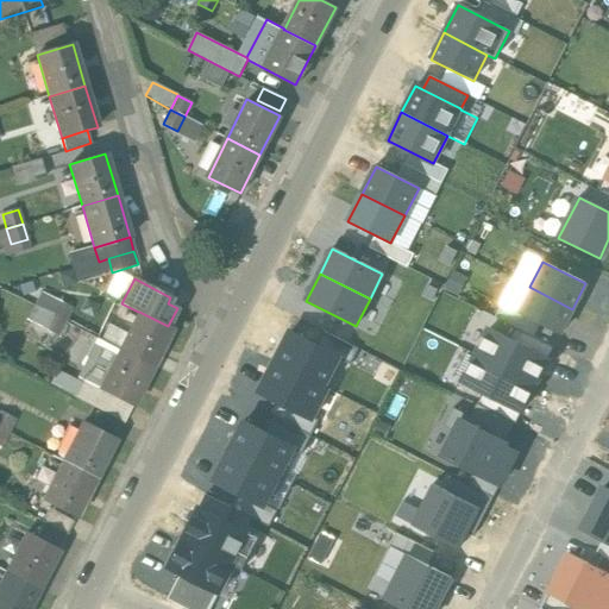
[(572,309),(529,287),(518,313),(559,334),(572,309)]
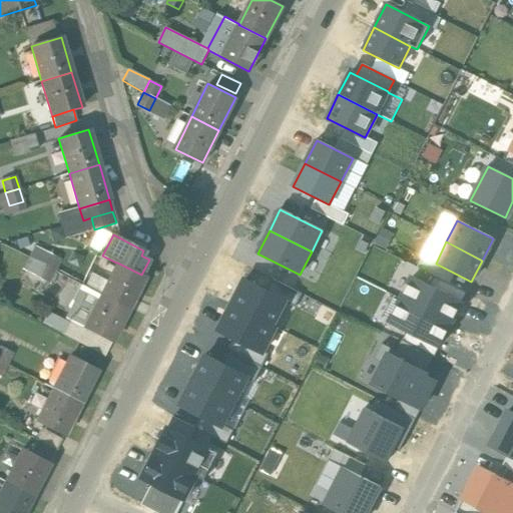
[(60,260),(48,253),(42,266),(54,272),(60,260)]
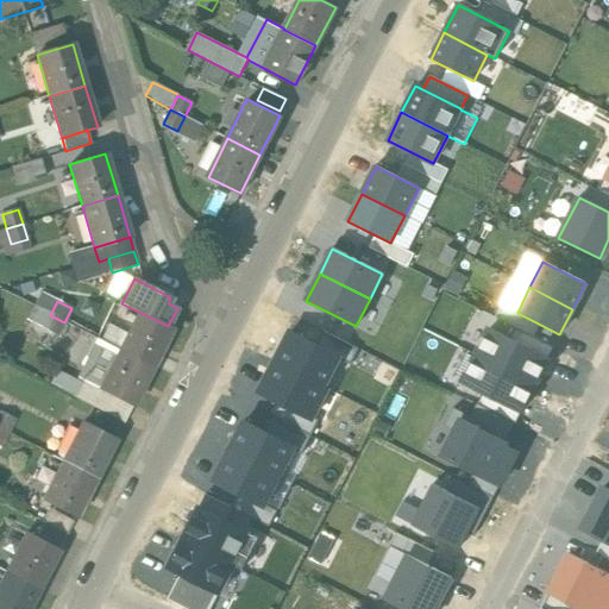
[(138,312),(119,350),(152,366),(171,328),(168,326),(139,312),(138,312)]
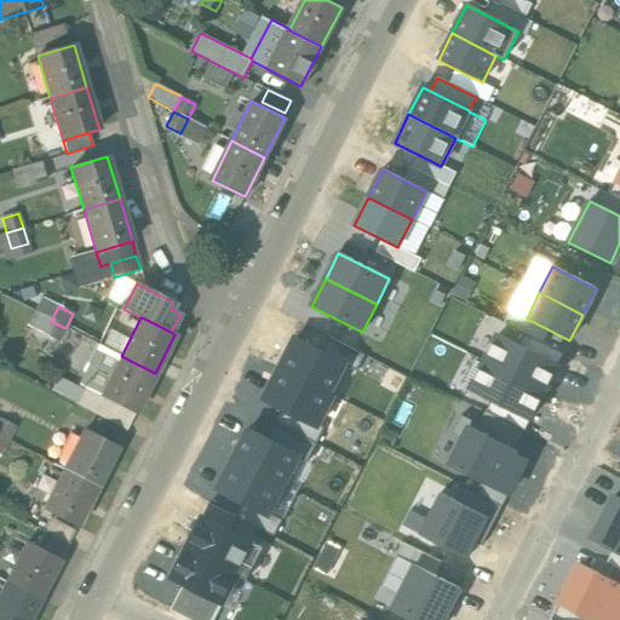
[(65,328),(51,321),(44,334),(58,343),(65,328)]
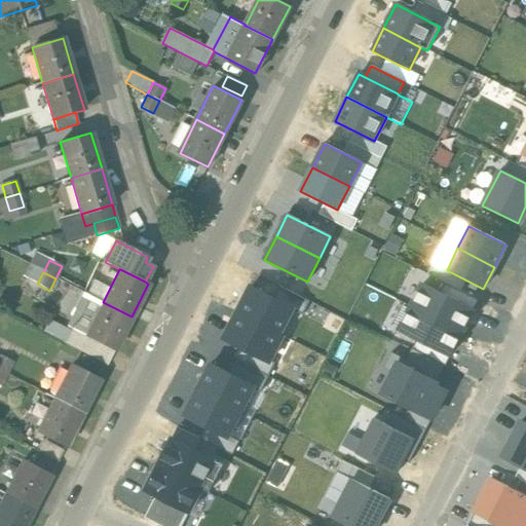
[(473,311),(421,285),(410,307),(461,333),(473,311)]
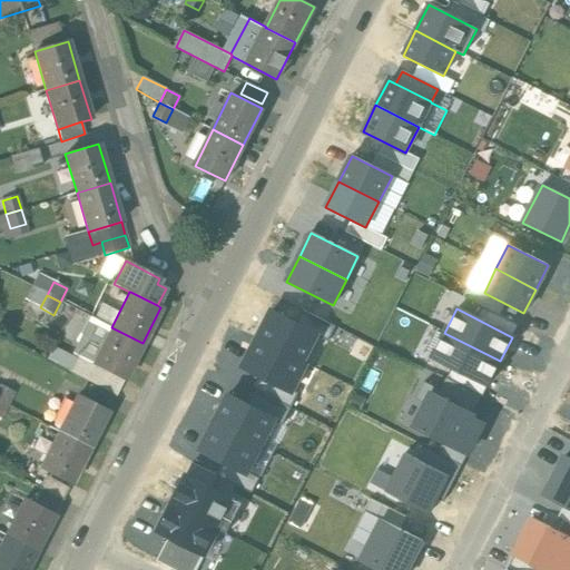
[(256,338),(306,364),(307,363),(303,361),(316,336),(316,334),(296,323),(272,311),(256,338)]
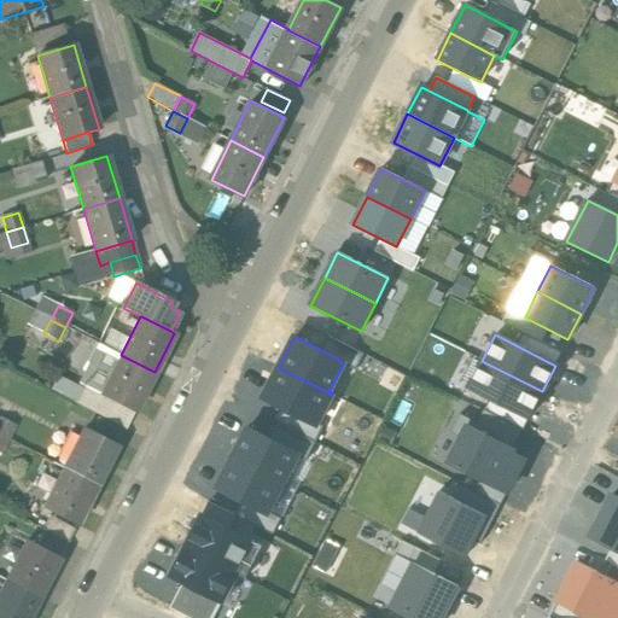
[(328,337),(321,350),(343,362),(343,365),(356,371),(363,355),(328,337)]
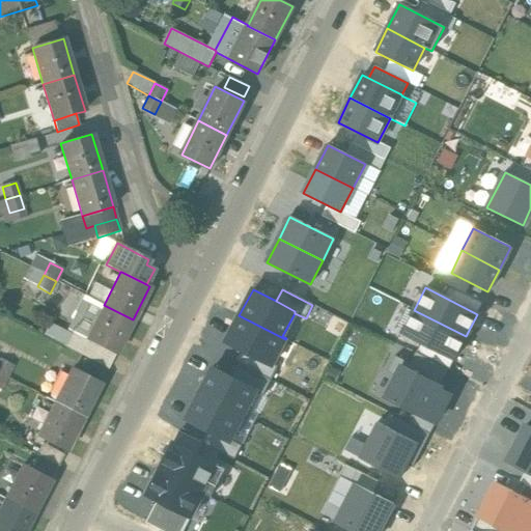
[(133,319),(104,305),(86,339),(115,354),(133,319)]
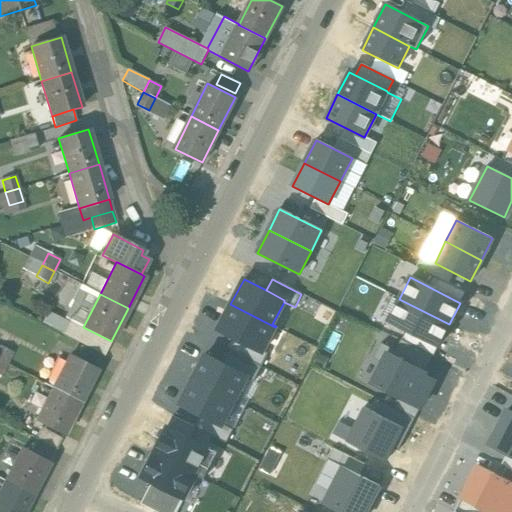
[(449,324),(399,299),(388,320),(438,346),(449,324)]
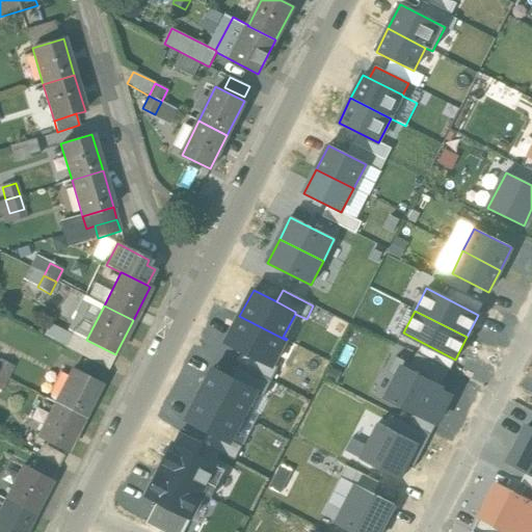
[(286,340),(239,316),(225,342),(245,352),(272,366),(273,365),(286,340)]
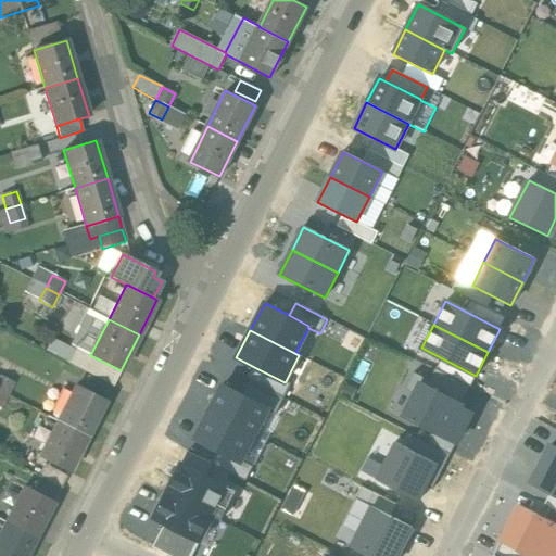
[(55,339),(51,349),(68,356),(73,348),(55,339)]
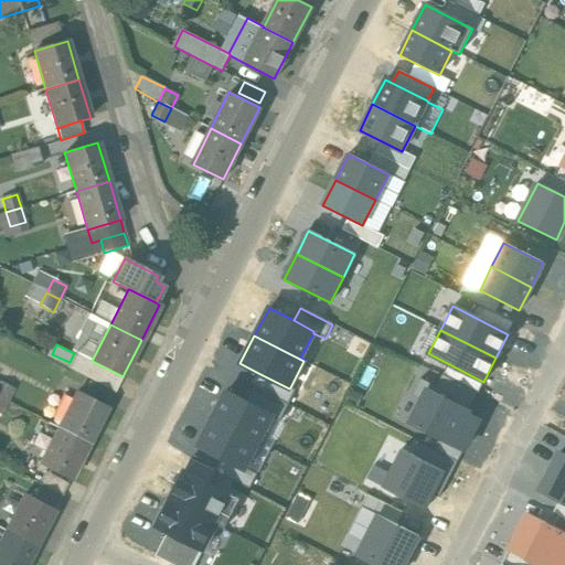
[(289,388),(260,374),(254,387),(288,405),(296,391),(290,387),(289,388)]
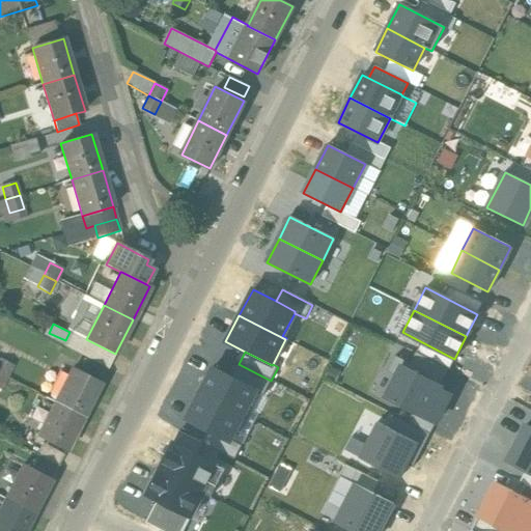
[(413,372),(440,387),(449,369),(416,353),(410,364),(416,367),(413,372)]
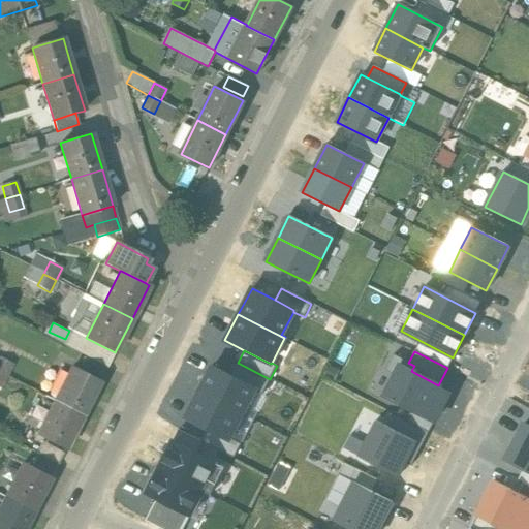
[(408,363),(394,354),(385,371),(395,375),(384,396),(434,421),(448,394),(437,389),(438,385),(411,371),(414,366),(408,363)]
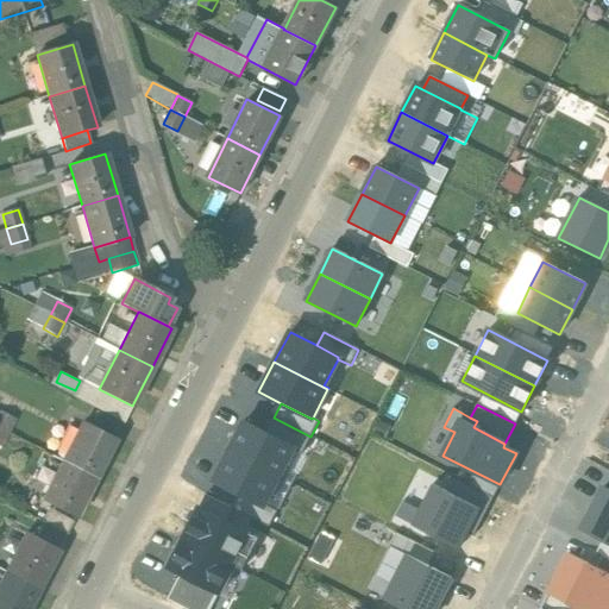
[(14,420),(0,413),(0,412),(0,429),(7,434),(14,420)]
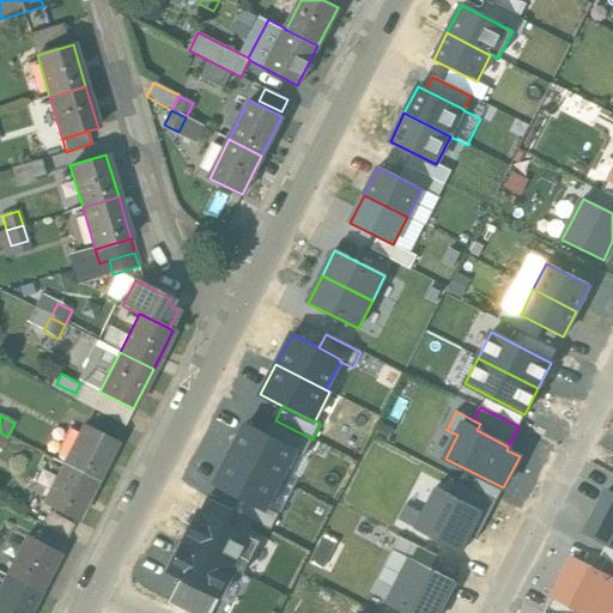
[(275,420),(268,435),(297,450),(296,453),(304,456),(313,439),(275,420)]
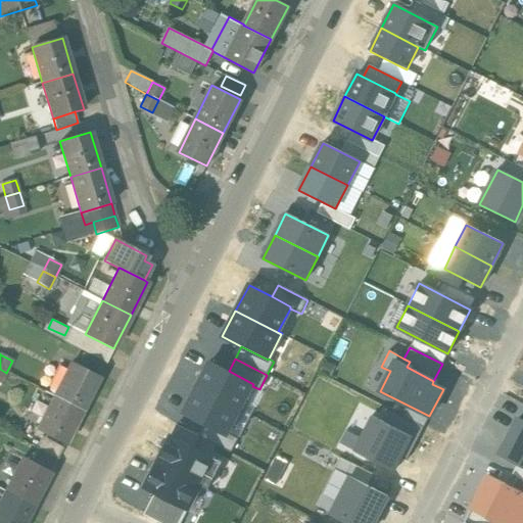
[(229,371),(209,362),(196,387),(240,410),(252,386),(253,384),(229,371)]
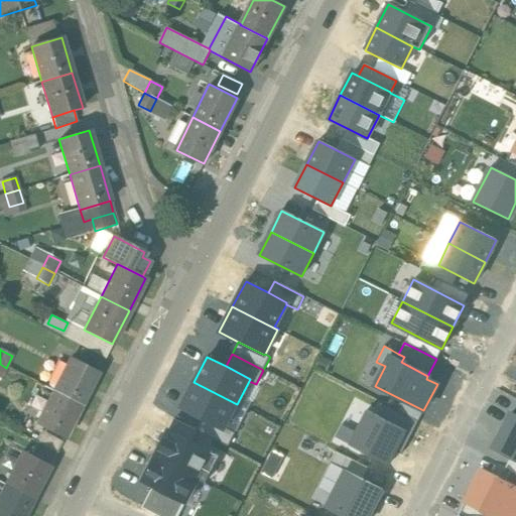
[(98,372),(70,358),(52,391),(81,405),(98,372)]
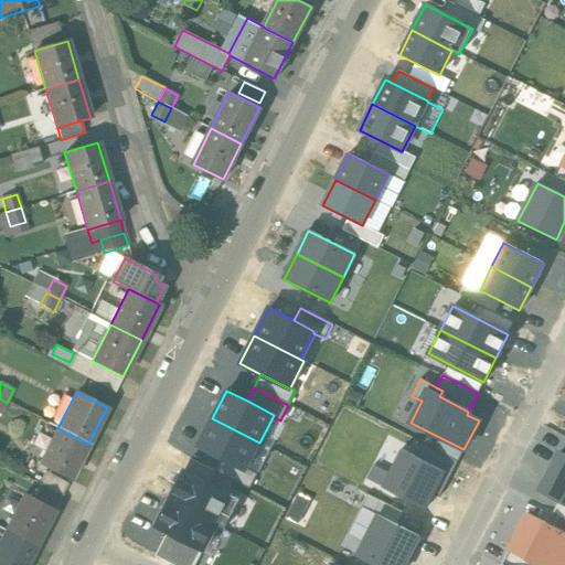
[(259,443),(212,418),(198,445),(221,457),(245,470),(245,468),(259,443)]
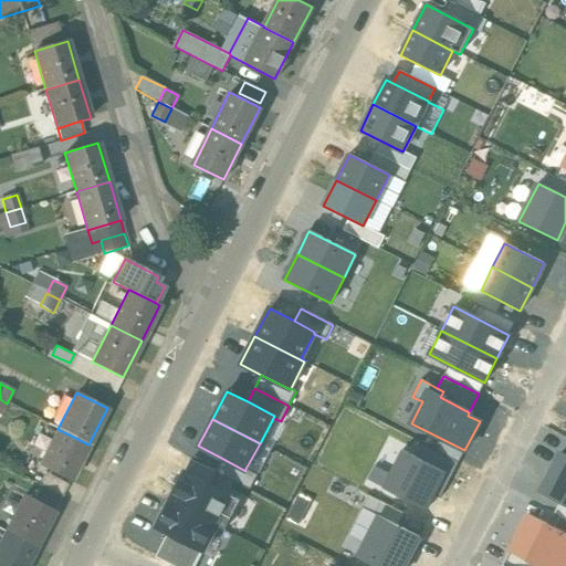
[(58,429),(40,464),(71,480),(88,444),(58,429)]
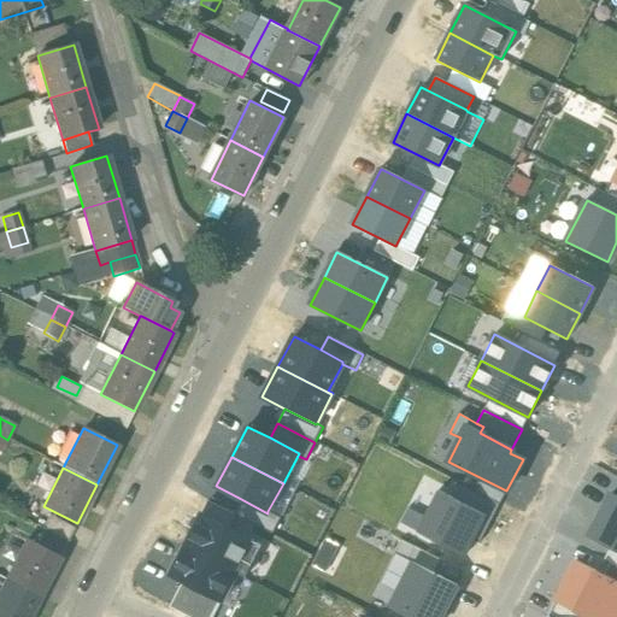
[(493,518),(438,491),(417,533),(464,557),(474,540),(480,544),(493,518)]
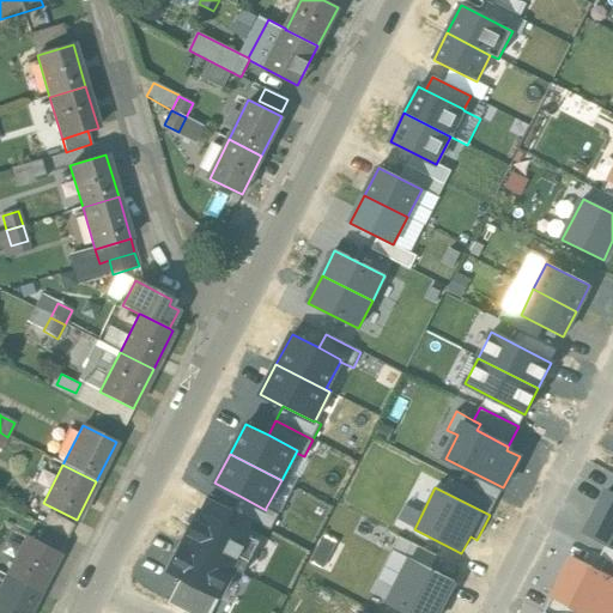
[(586,532),(612,546),(612,495),(606,492),(586,532)]
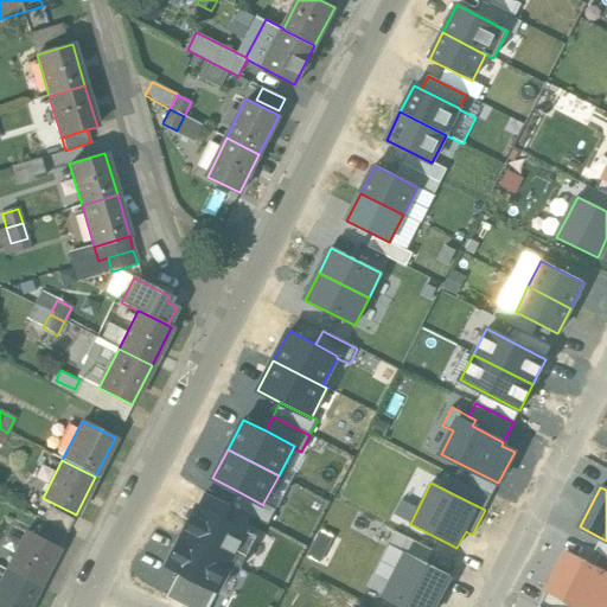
[(276,510),(263,503),(263,505),(237,491),(230,506),(268,525),(276,510)]
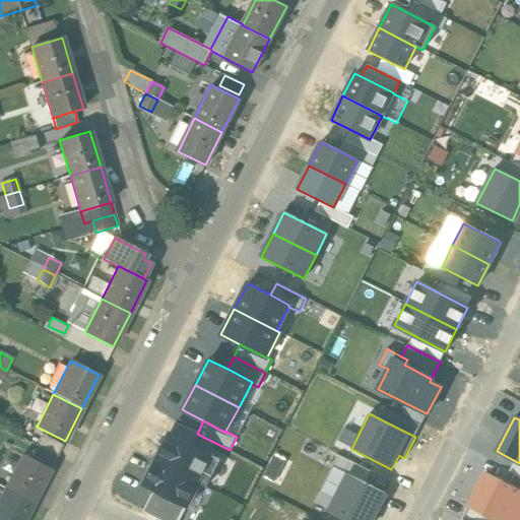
[(63,445),(42,434),(36,445),(58,456),(63,445)]
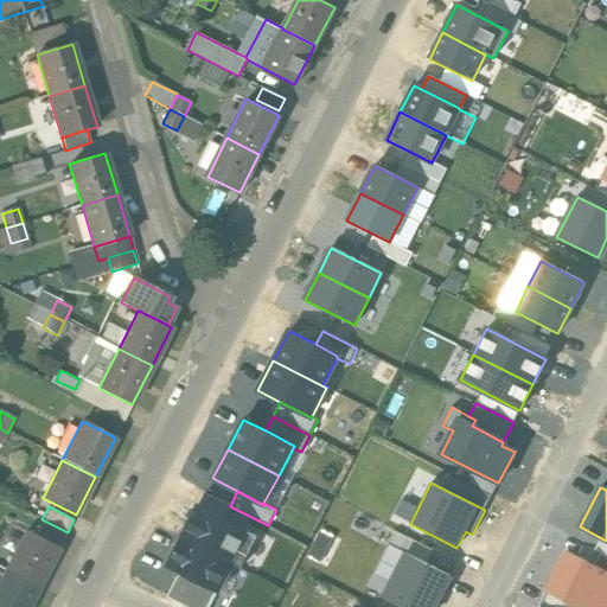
[(257,536),(198,506),(181,537),(232,563),(241,568),(257,536)]
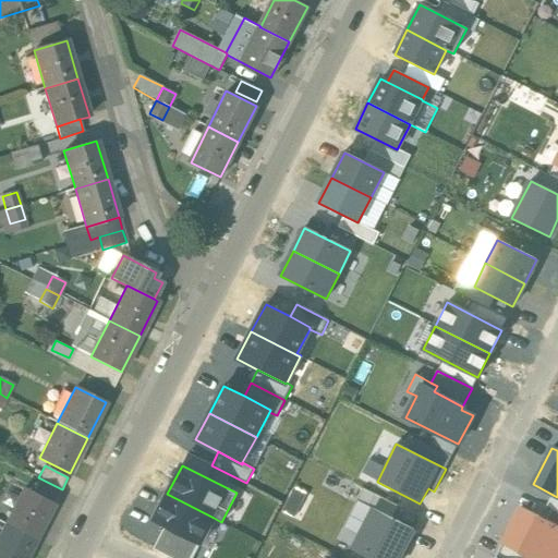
[(61,489),(39,478),(34,489),(56,500),(61,489)]
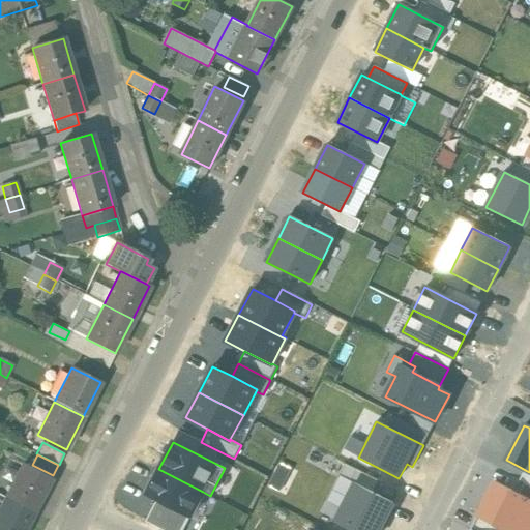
[(51,479),(22,464),(5,498),(33,512),(51,479)]
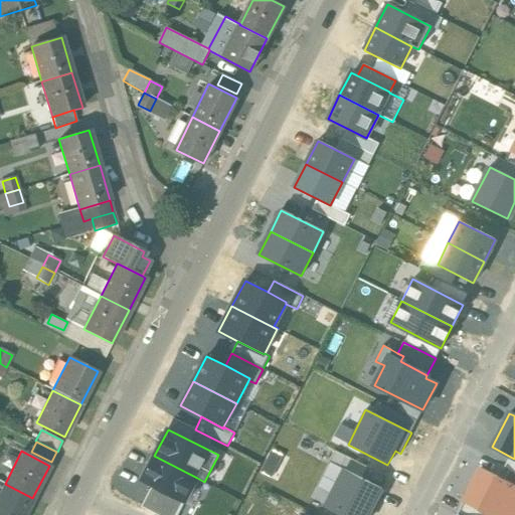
[(197,478),(154,456),(142,480),(153,485),(185,501),(197,478)]
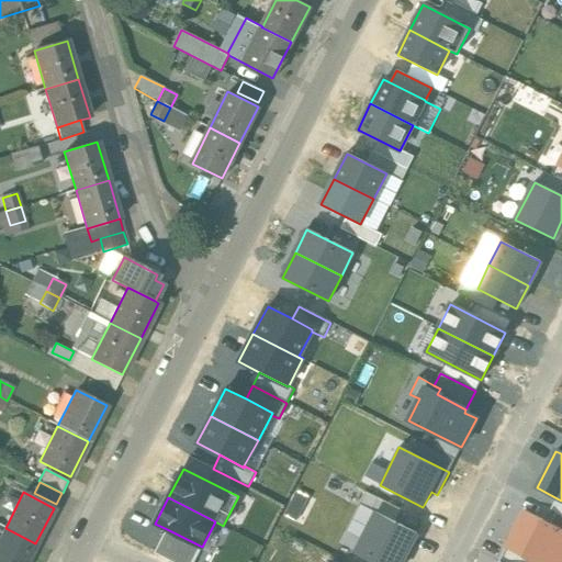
[(505,549),(531,561),(561,561),(561,530),(525,512),(505,549)]
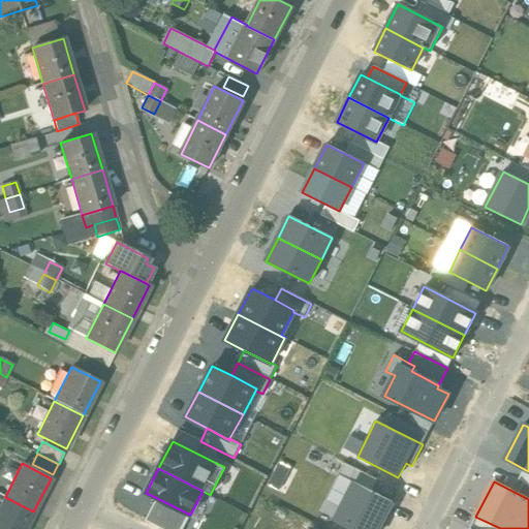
[(334,521),(349,528),(377,528),(392,502),(353,483),(334,521)]
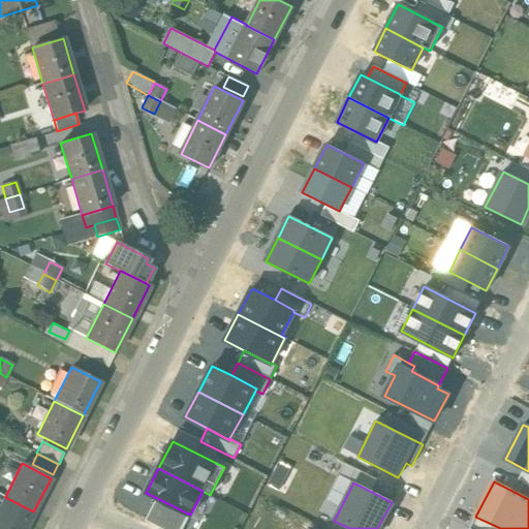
[(24,528),(33,511),(5,497),(0,505),(0,528),(24,528)]
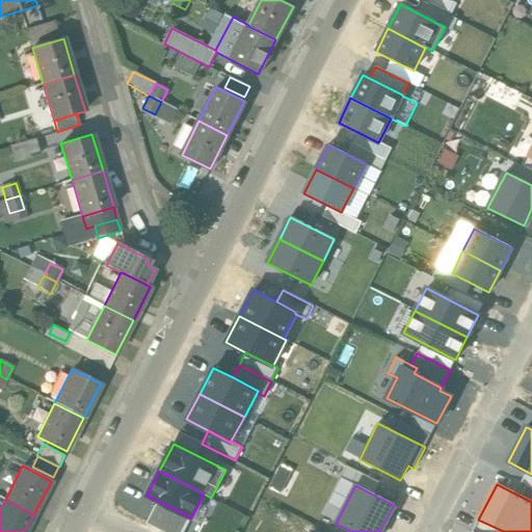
[(183,531),(191,517),(158,501),(145,524),(162,531),(183,531)]
